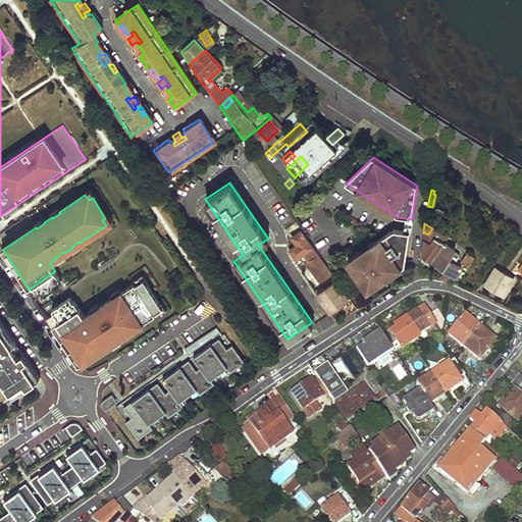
[(434,229),(431,236),(435,239),(437,241),(441,235),(434,229)]
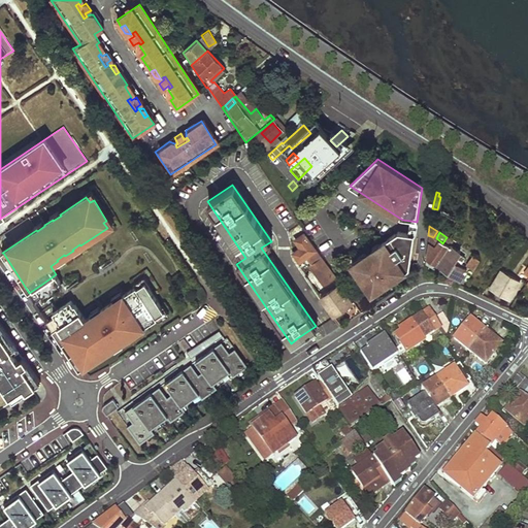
[(409,234),(399,233),(352,264),(372,294),(409,270),(415,235),(409,234)]
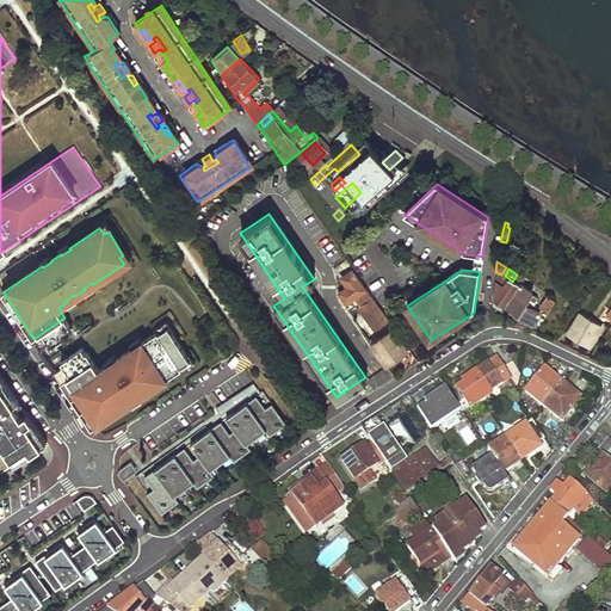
[(347,288),(339,294),(346,304),(365,291),(351,271),(340,278),(347,288)]
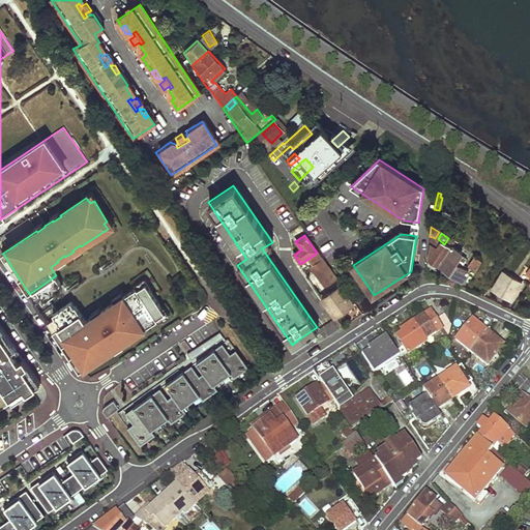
[(448,238),(444,244),(451,248),(455,242),(448,238)]
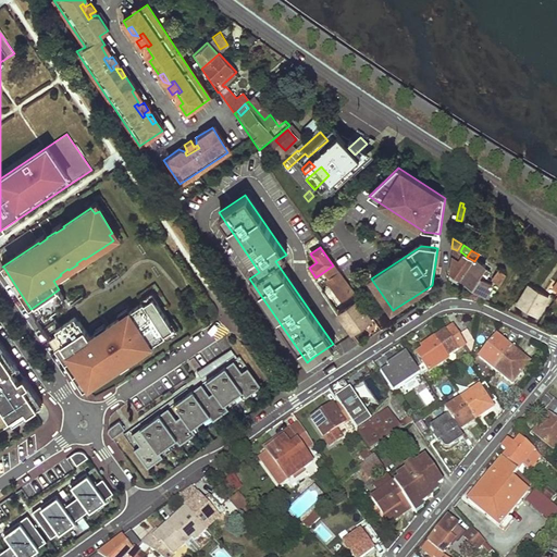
[(450,256),(448,271),(461,279),(474,261),(467,257),(465,255),(459,261),(450,256)]
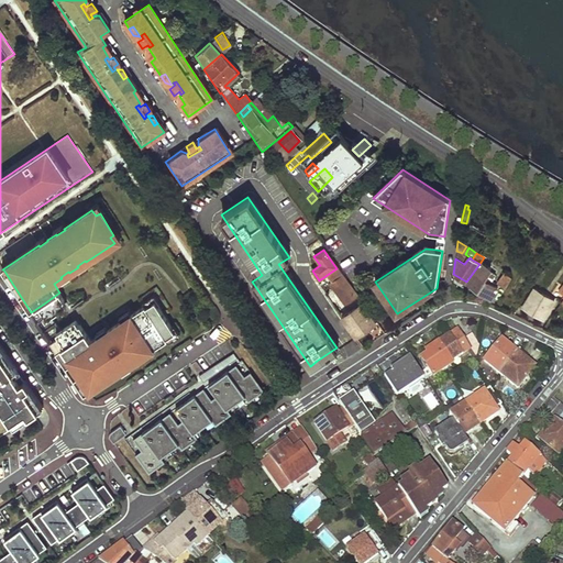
[(479,264),(466,282),(492,299),(498,289),(490,284),(495,278),(489,274),(490,272),(479,264)]
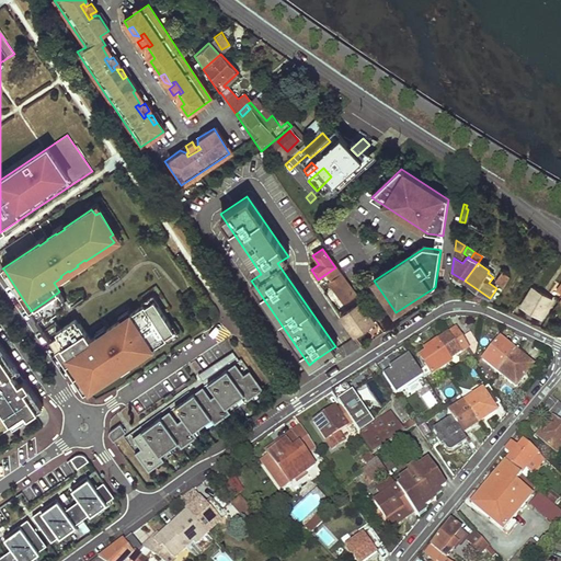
[(504,272),(496,283),(504,288),(510,276),(504,272)]
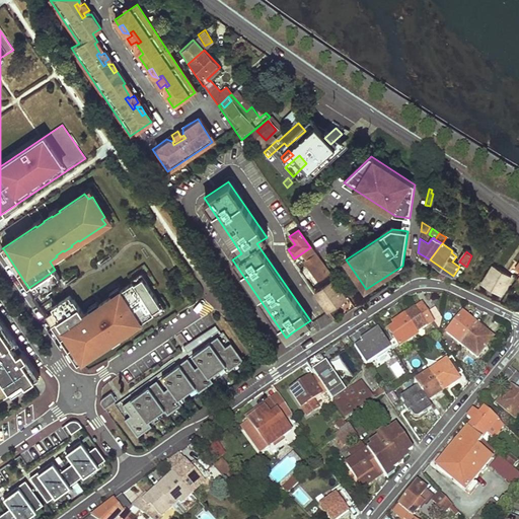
[(314,253),(302,262),(305,267),(317,257),(314,253)]
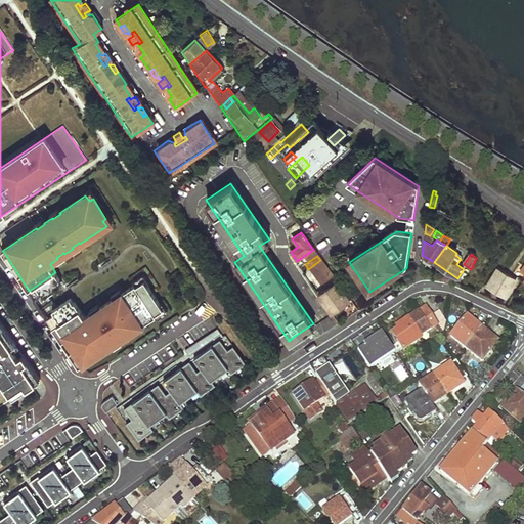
[(308,269),(319,285),(332,276),(320,260),(308,269)]
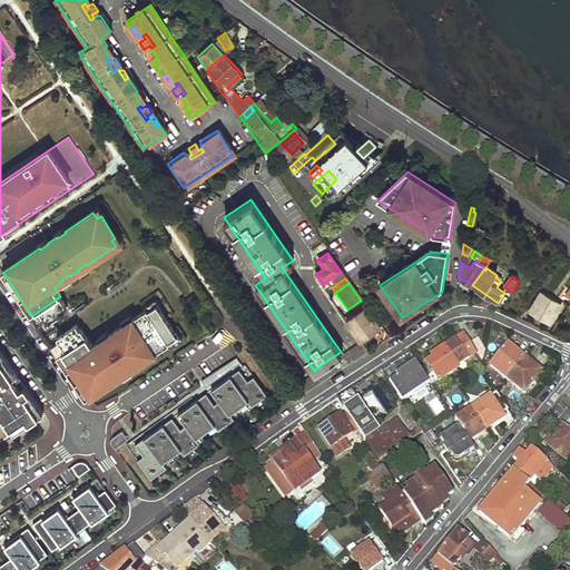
[(540,292),(529,312),(550,323),(561,304),(540,292)]
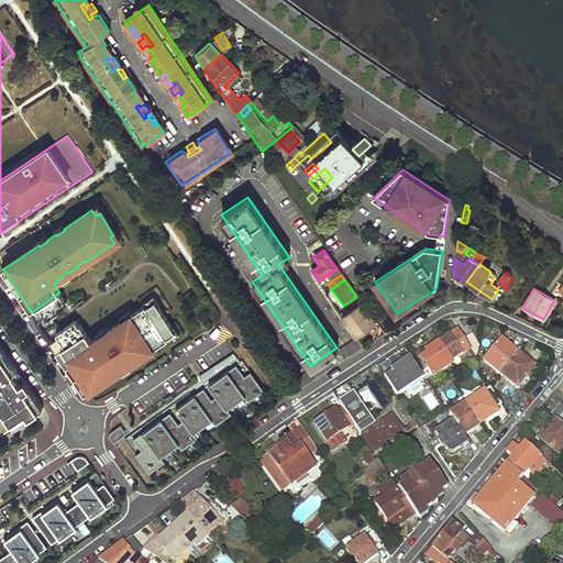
[(65,301),(59,293),(44,304),(48,311),(65,301)]
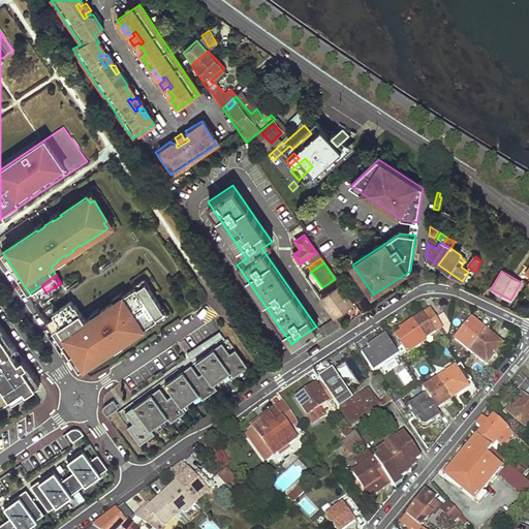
[(165,312),(146,282),(137,288),(136,286),(123,296),(124,298),(115,303),(115,302),(100,311),(101,312),(94,317),(93,315),(86,320),(81,312),(65,322),(53,330),(76,365),(85,361),(88,365),(114,347),(113,346),(121,341),(122,342),(135,334),(134,332),(143,327),(144,328),(158,318),(157,317),(165,312)]
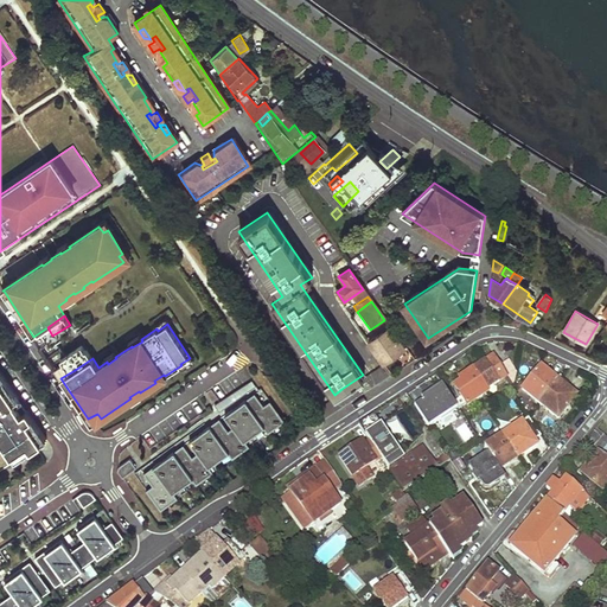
[(387,328),(369,343),(383,363),(404,349),(388,325),(385,327),(387,328)]
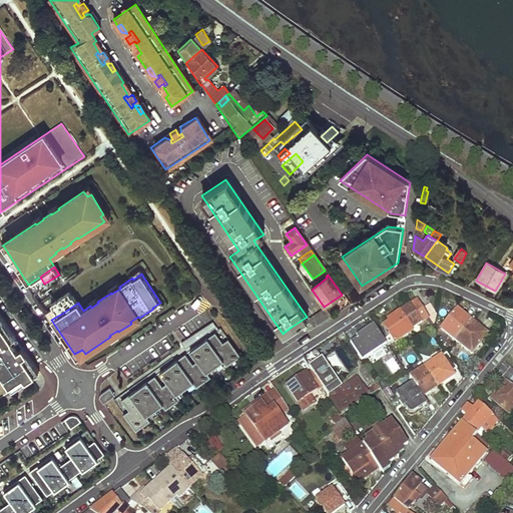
[(40,277),(28,285),(39,301),(51,320),(63,313),(55,301),(44,284),(40,277)]
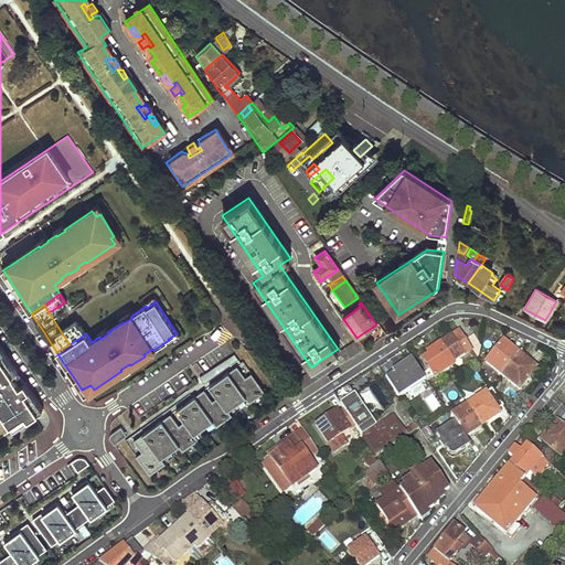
[(77,320),(61,331),(70,344),(86,333),(77,320)]
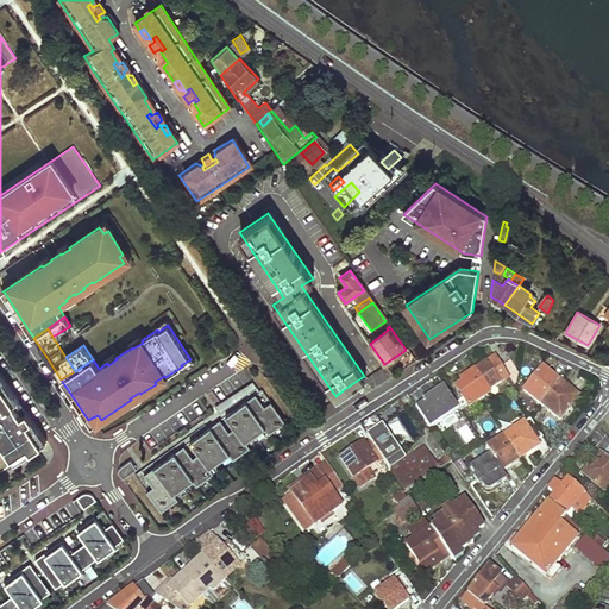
[(495,357),(475,370),(488,390),(508,377),(515,387),(518,374),(509,360),(501,366),(495,357)]
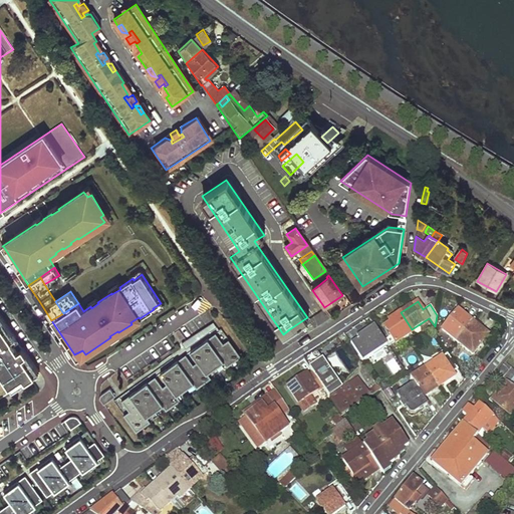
[(458,310),(442,330),(456,341),(472,322),(458,310)]
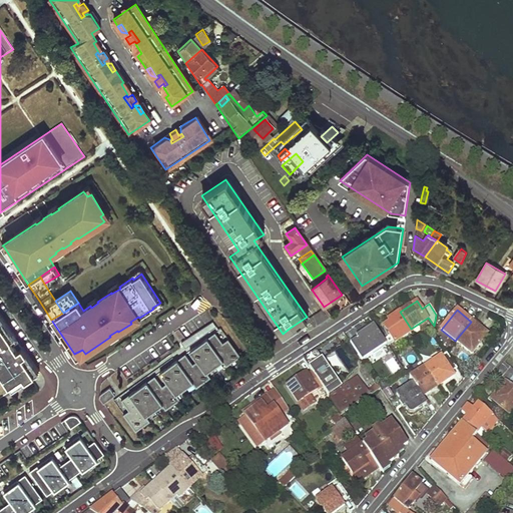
[(400,312),(382,324),(390,336),(384,340),(388,346),(394,342),(394,343),(412,331),(411,329),(400,312)]
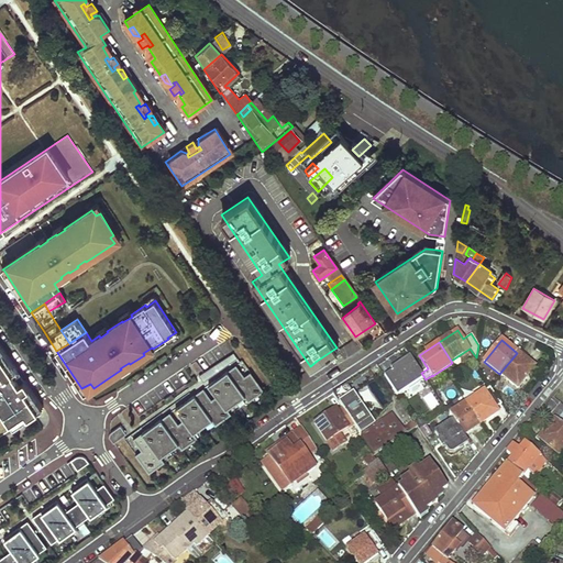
[(0,408),(4,416),(13,429),(43,409),(23,379),(0,344),(0,408)]
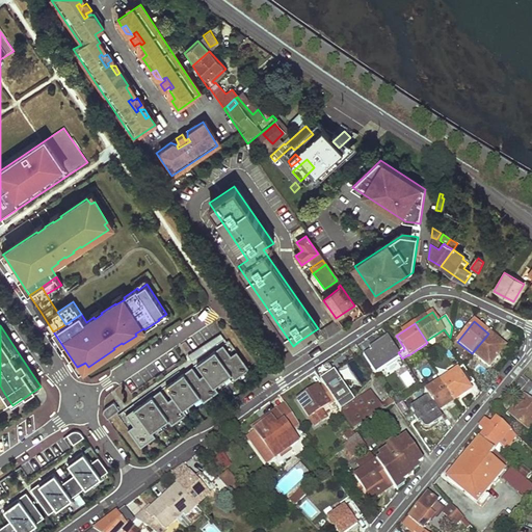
[(488,334),(472,353),(489,368),(505,347),(488,334)]
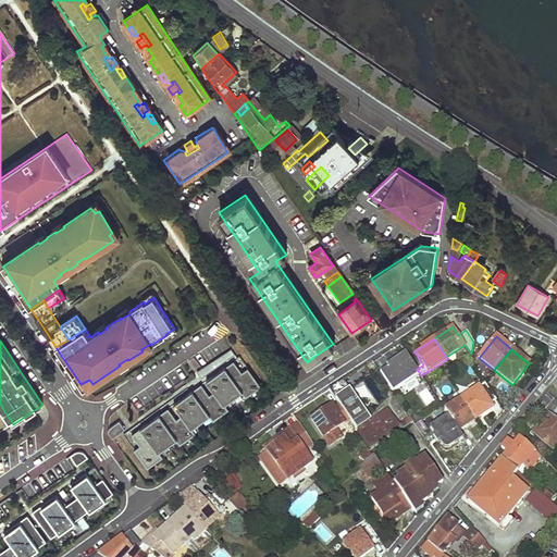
[(247,400),(263,388),(250,369),(244,373),(236,362),(208,382),(217,394),(211,397),(203,385),(175,406),(183,417),(178,420),(170,409),(133,435),(141,446),(135,450),(149,470),(164,459),(161,454),(177,441),(182,446),(197,435),(193,431),(211,418),(214,423),(230,412),(225,407),(243,395),(247,400)]
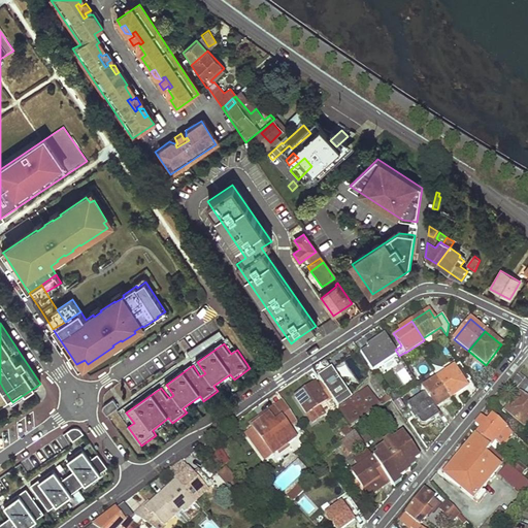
[(351,359),(343,363),(352,375),(359,371),(351,359)]
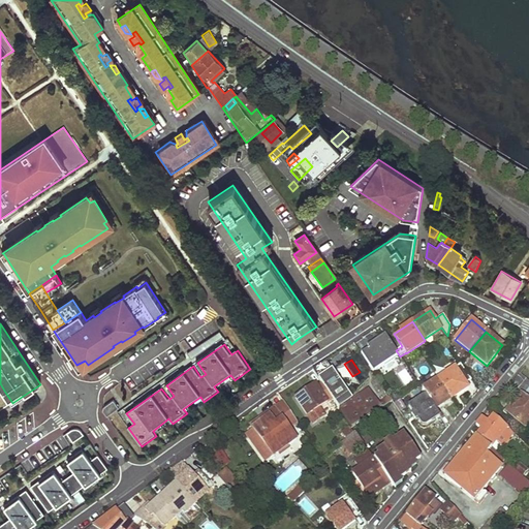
[(332,399),(339,409),(352,400),(325,361),(312,370),(320,382),(332,399)]
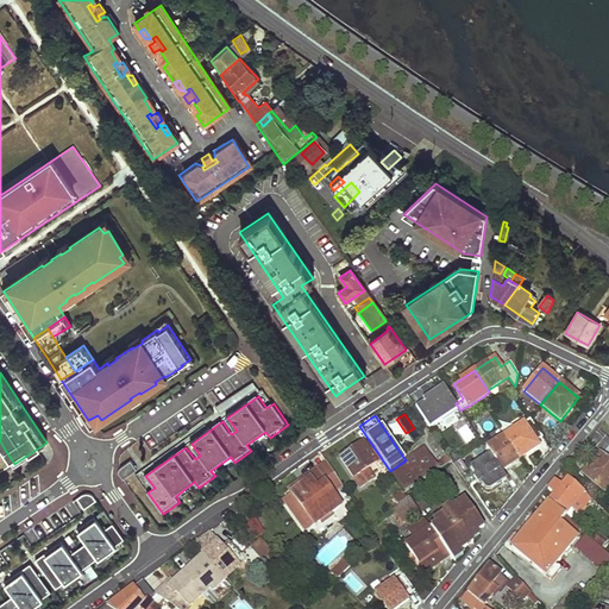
[(529,419),(504,435),(520,459),(538,447),(534,443),(542,437),(529,419)]
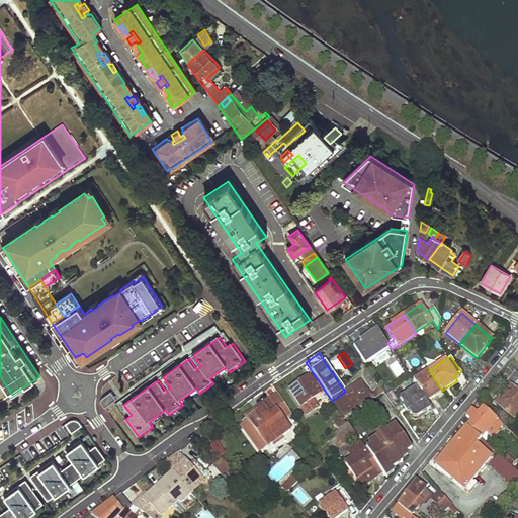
[(517,395),(517,376),(507,366),(503,371),(499,376),(509,385),(517,395)]
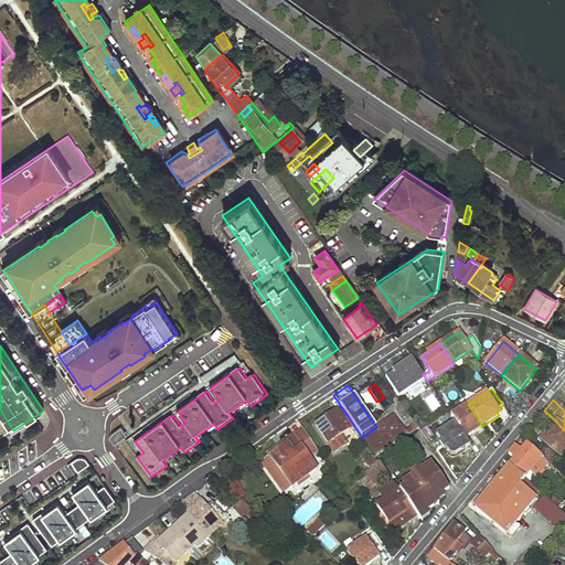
[(468,404),(450,416),(455,423),(465,438),(482,426),(468,404)]
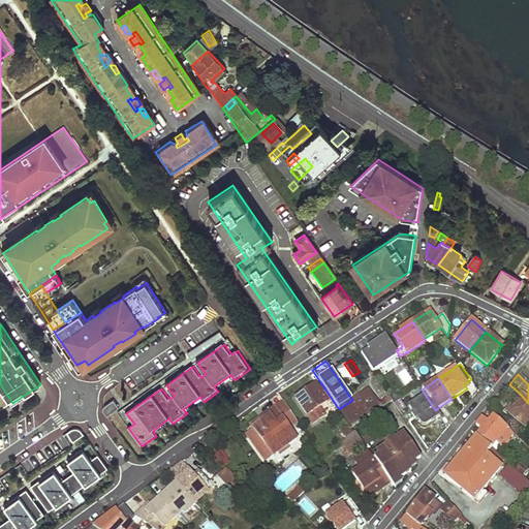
[(314,384),(294,397),(312,424),(324,415),(318,407),(327,402),(332,399),(320,382),(315,385),(314,384)]
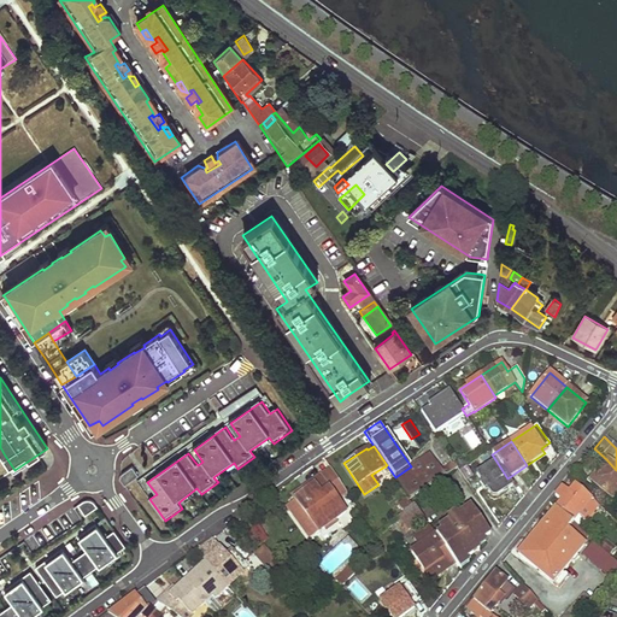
[(430,456),(411,466),(395,477),(399,483),(409,497),(410,499),(445,476),(441,471),(430,456)]
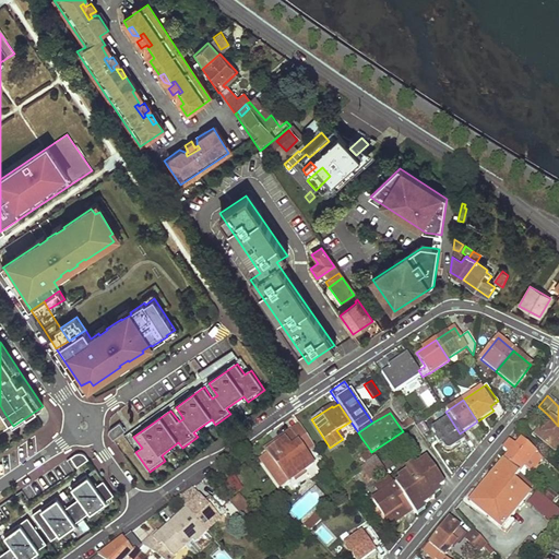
[(558,426),(549,416),(532,435),(550,452),(558,443),(558,426)]
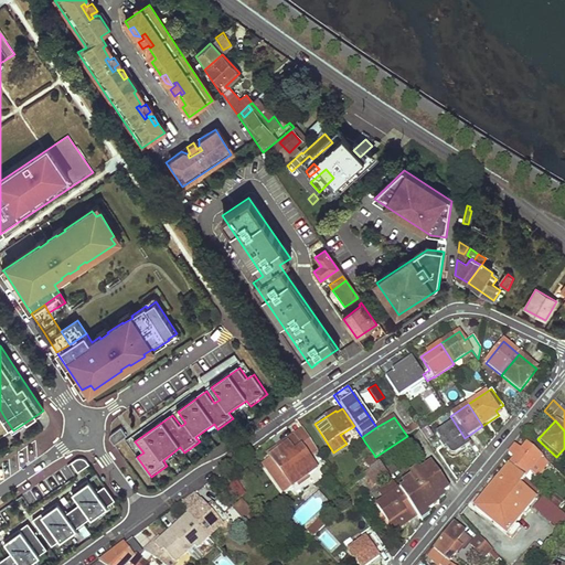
[(455,423),(436,435),(449,455),(451,456),(455,456),(470,446),(465,438),(455,423)]
